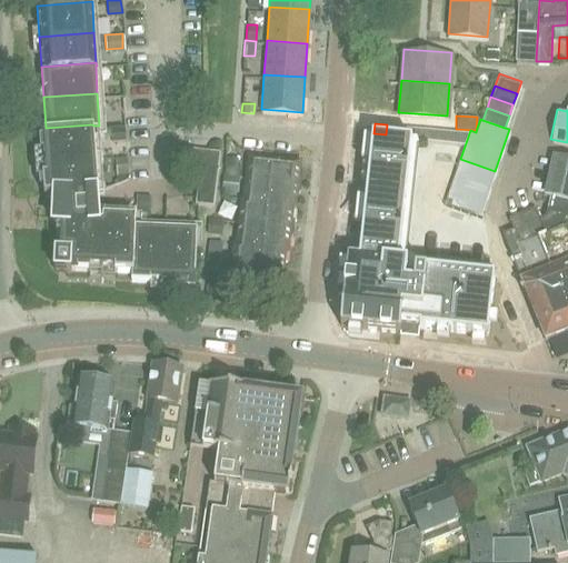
[(40,160),(95,154),(93,126),(92,124),(46,128),(38,128),(40,160)]
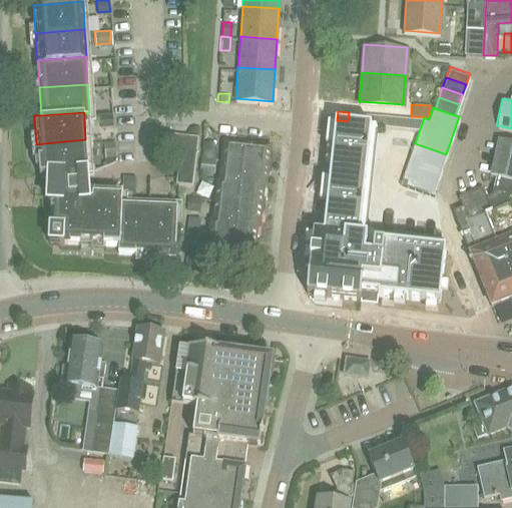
[(100,125),(112,124),(111,112),(99,113),(100,122),(100,125)]
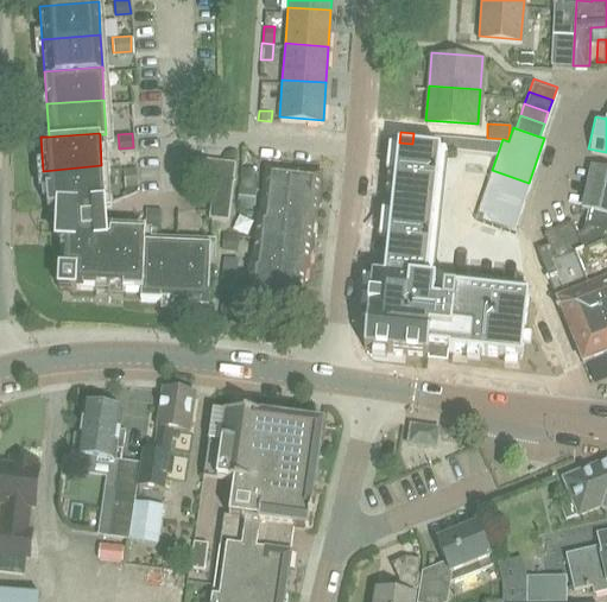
[(413,133),(412,144),(425,145),(428,134),(413,133)]
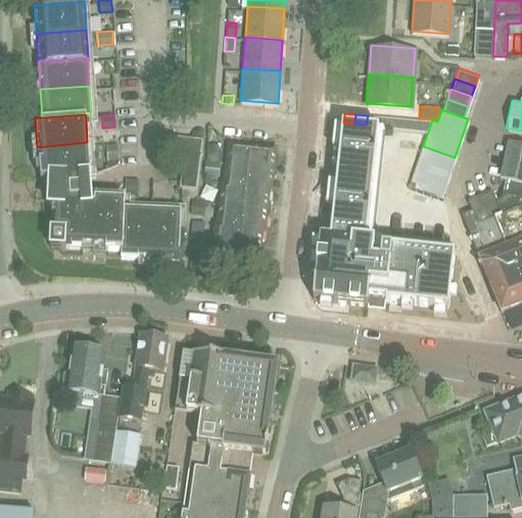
[(368,115),(366,125),(378,127),(379,116),(368,115)]
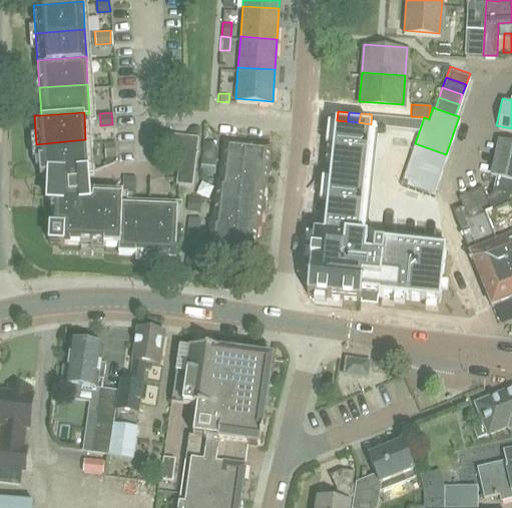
[(372,114),(371,124),(383,125),(384,115),(372,114)]
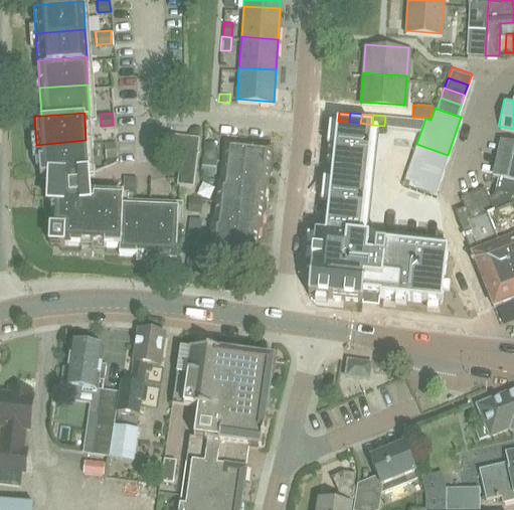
[(385,116),(384,126),(396,127),(397,116),(385,116)]
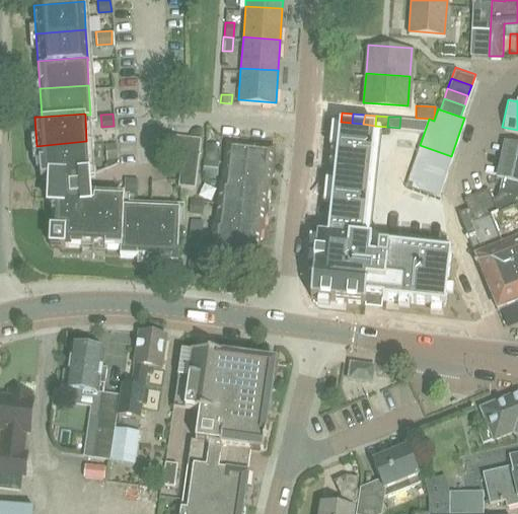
[(400,117),(399,128),(412,129),(413,118),(400,117)]
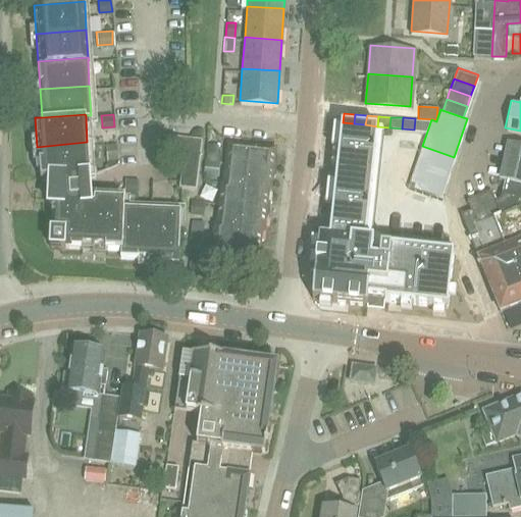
[(415,118),(414,130),(426,132),(429,119),(415,118)]
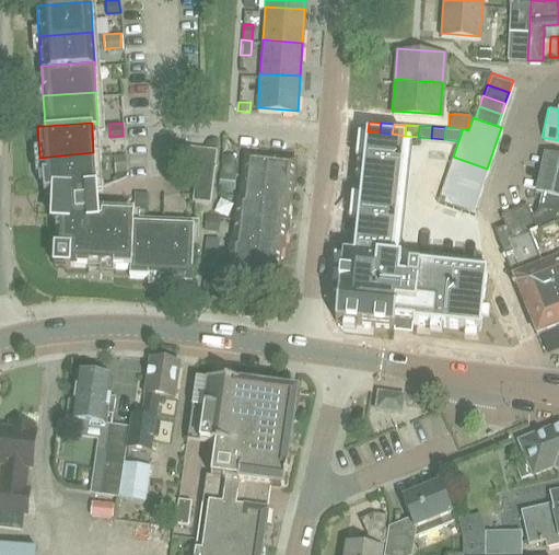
[(341,252),(335,320),(393,325),(394,318),(412,320),(411,321),(479,328),(486,269),(418,263),(418,266),(408,265),(407,272),(399,270),(400,257),(392,257),(405,136),(392,134),(380,133),(368,131),(365,130),(352,253),(341,252)]
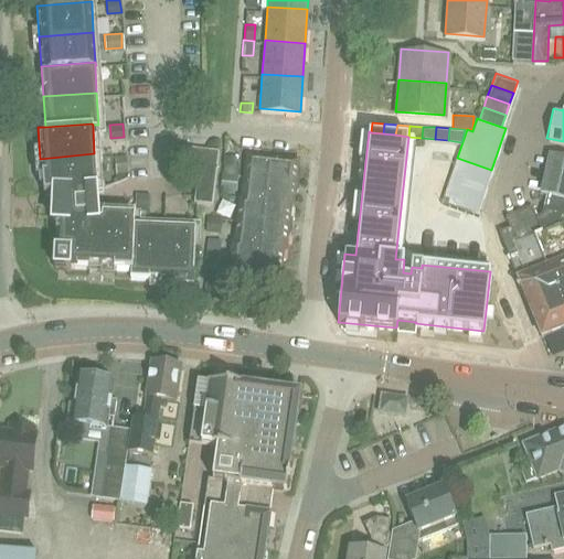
[(211,201),(217,148),(178,143),(176,160),(198,162),(193,199),(211,201)]
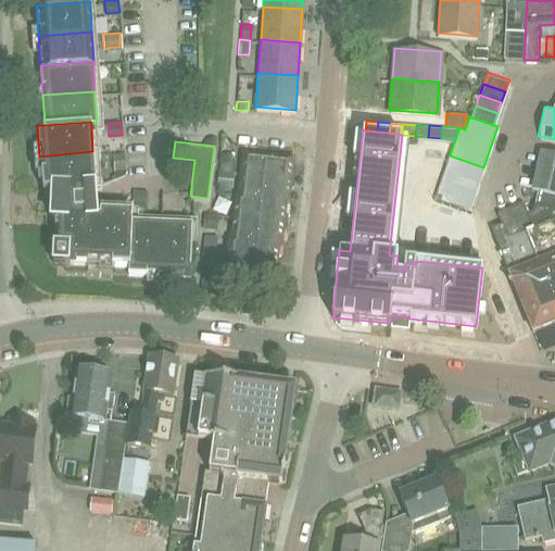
[(293,177),(294,170),(291,168),(293,154),(243,149),(240,170),(293,177)]
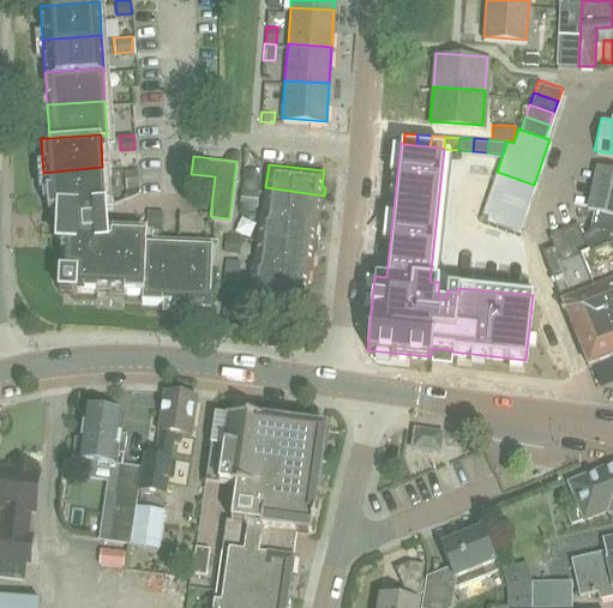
[(612,168),(600,166),(599,166),(590,206),(590,208),(594,209),(593,210),(612,214),(612,168)]
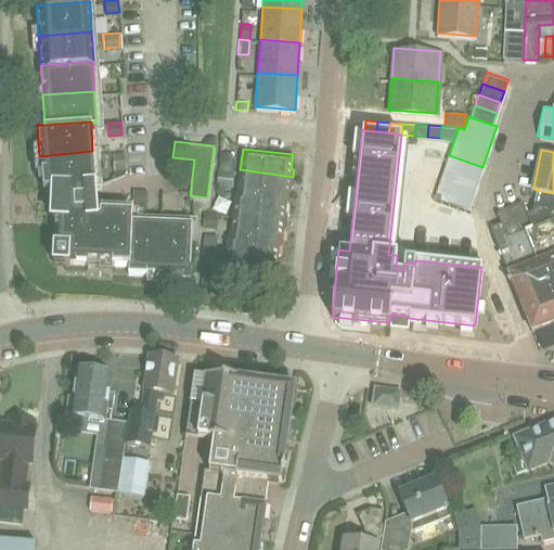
[(60,186),(88,183),(94,183),(92,151),(39,156),(42,188),(60,186)]
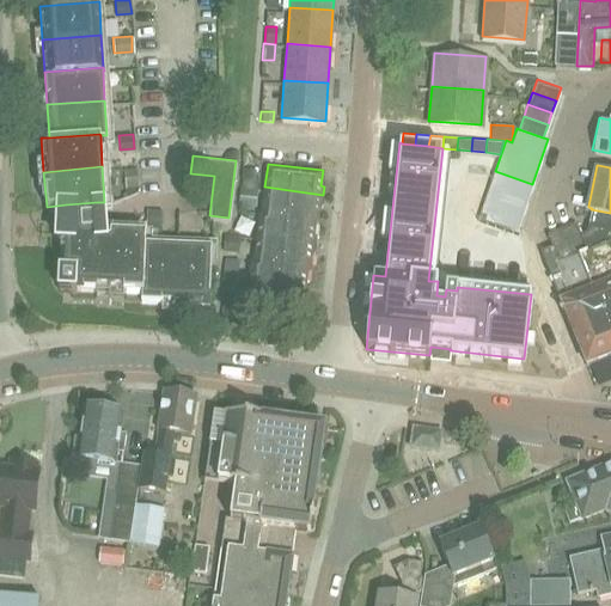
[(122,169),(123,187),(136,185),(135,167),(122,169)]
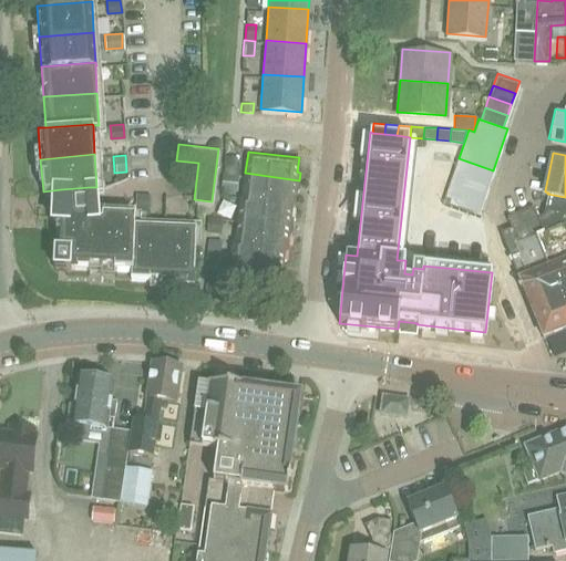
[(236,157),(230,156),(223,156),(222,173),(234,175),(236,157)]
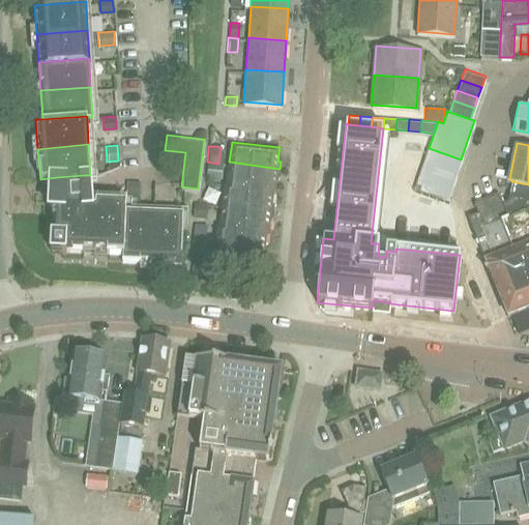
[(448,199),(461,159),(429,148),(415,187),(448,199)]
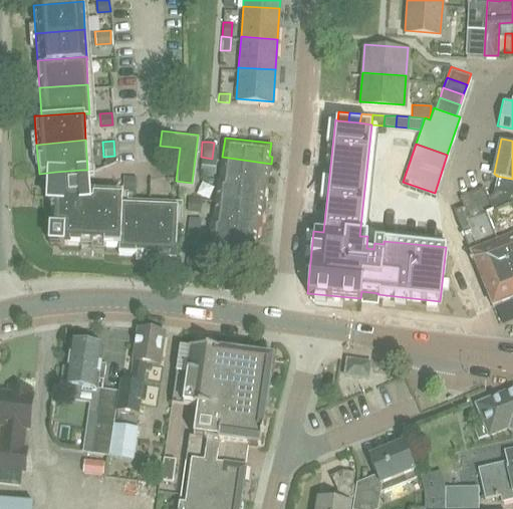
[(220,160),(212,159),(201,157),(199,170),(218,173),(220,160)]
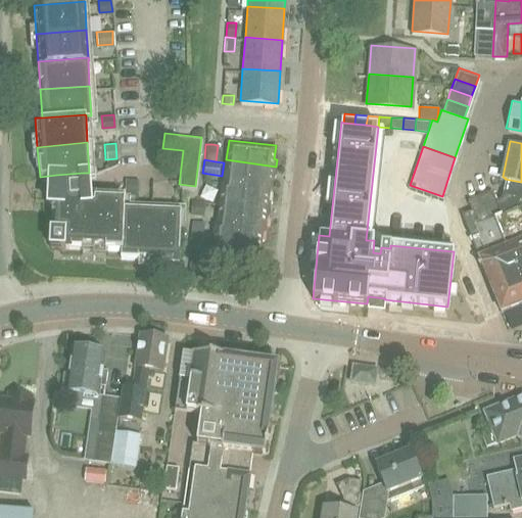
[(275,173),(276,167),(226,159),(224,180),(271,187),(272,173),(275,173)]
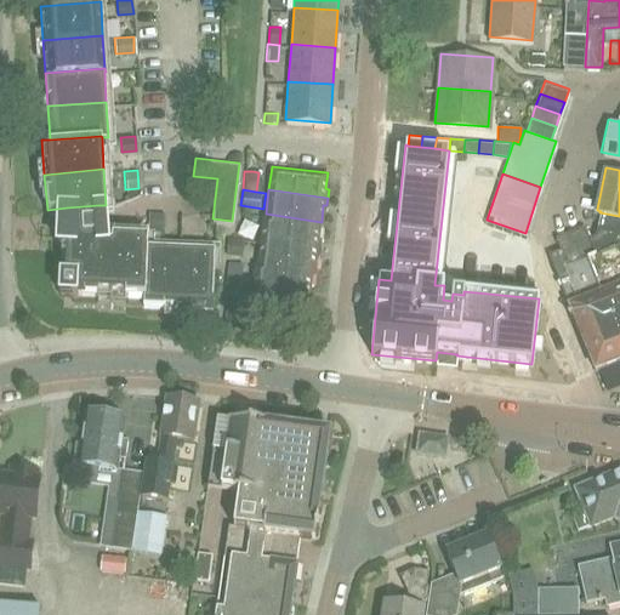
[(60,226),(58,239),(62,240),(101,239),(98,205),(67,208),(69,226),(60,226)]
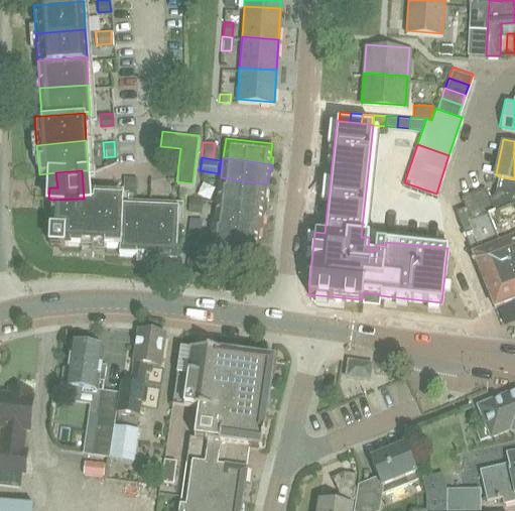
[(514,179),(498,176),(494,194),(489,196),(485,186),(461,196),(465,207),(456,210),(495,304),(514,296),(514,179)]
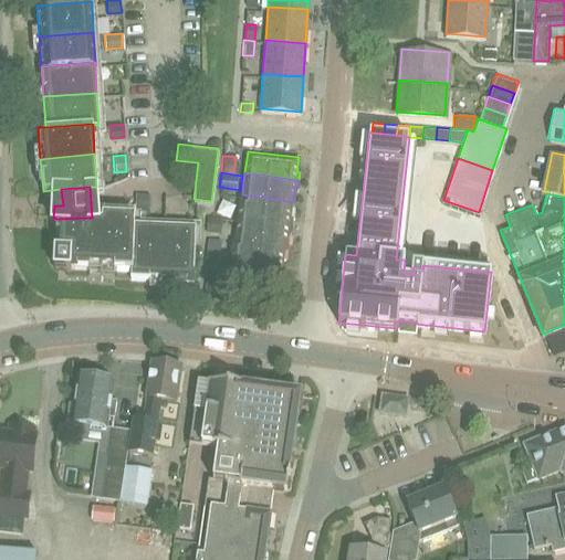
[(293,202),(242,194),(242,196),(240,194),(238,215),(291,224),(292,215),(289,215),(291,203),(293,203),(293,202)]
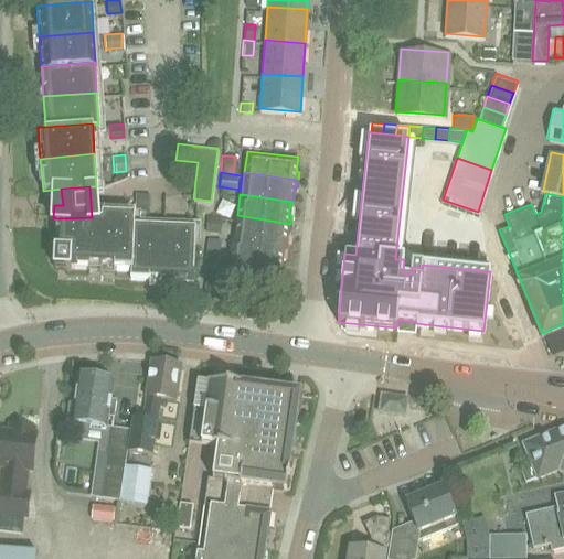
[(134,222),(135,214),(102,212),(102,217),(97,217),(94,265),(130,267),(132,222),(134,222)]
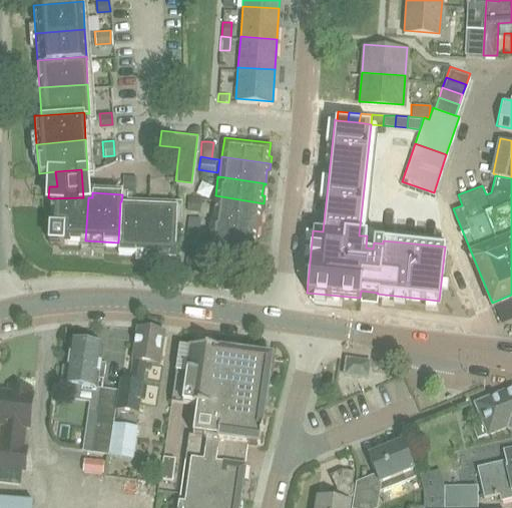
[(263,208),(264,203),(215,195),(212,215),(259,222),(261,208),(263,208)]
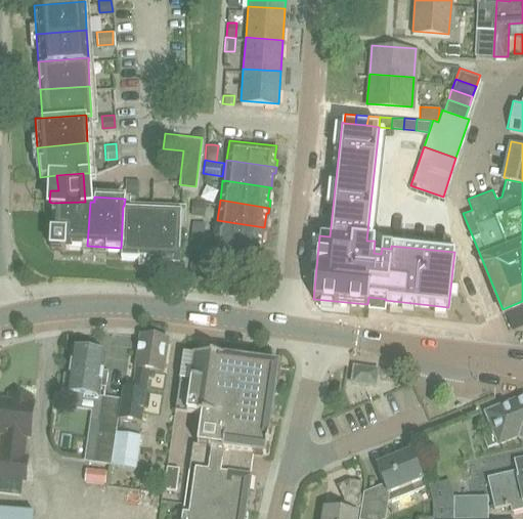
[(190,201),(189,213),(191,213),(203,215),(205,202),(190,201)]
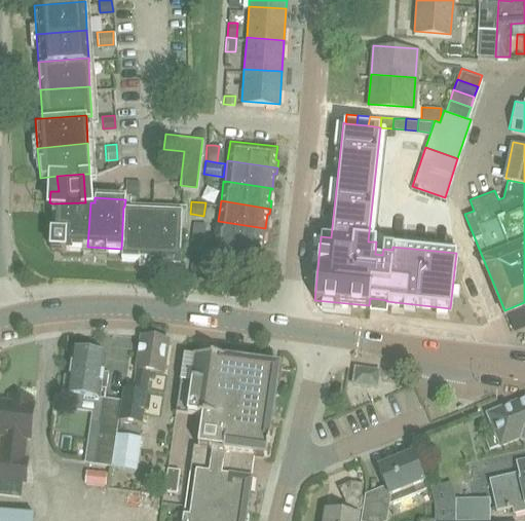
[(87,247),(90,202),(85,202),(52,203),(51,229),(65,230),(65,246),(87,247)]
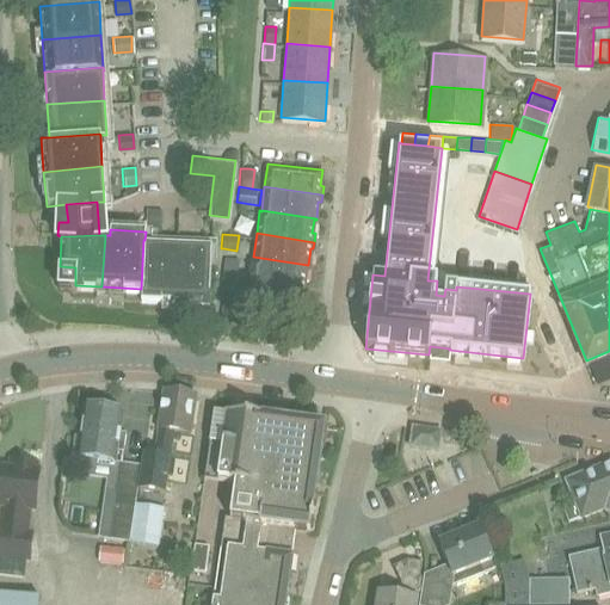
[(178,242),(145,240),(143,240),(141,289),(140,298),(176,301),(178,242)]
